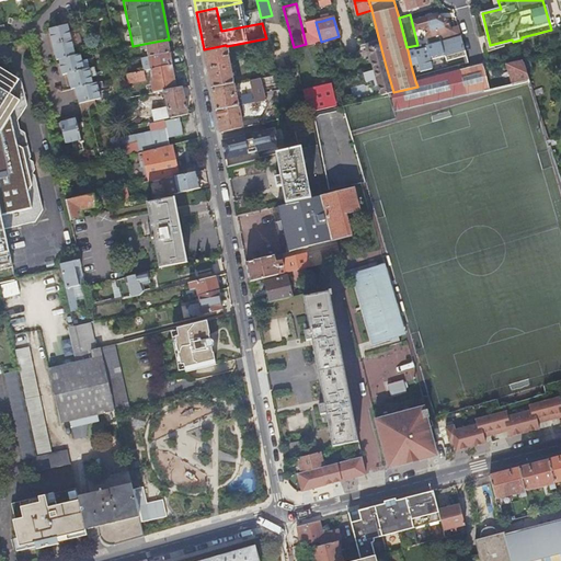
[(60,59),(64,75),(69,73),(72,89),(77,88),(80,103),(101,98),(100,91),(110,89),(109,86),(104,87),(103,81),(93,83),(92,78),(101,76),(101,72),(95,73),(94,67),(90,68),(88,64),(93,63),(92,59),(82,61),(80,54),(76,55),(75,48),(83,45),(83,43),(79,44),(77,34),(81,33),(80,29),(70,31),(69,24),(49,29),(55,50),(56,56),(57,60),(60,59)]
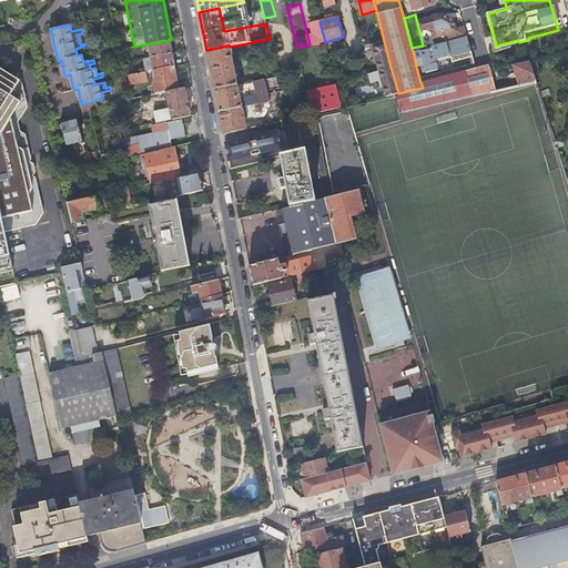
[(467,37),(464,27),(445,31),(447,41),(467,37)]
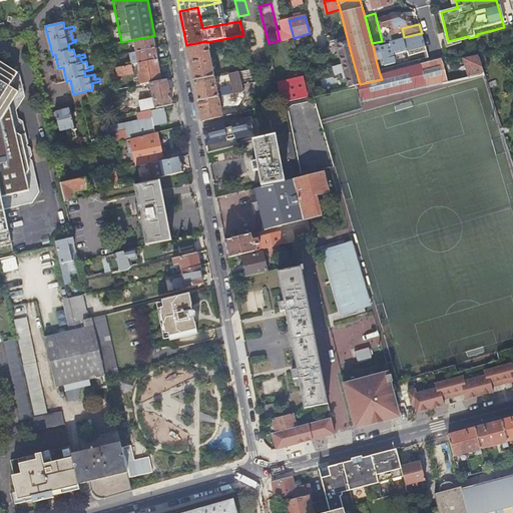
[(422,33),(404,37),(396,39),(401,59),(427,52),(422,33)]
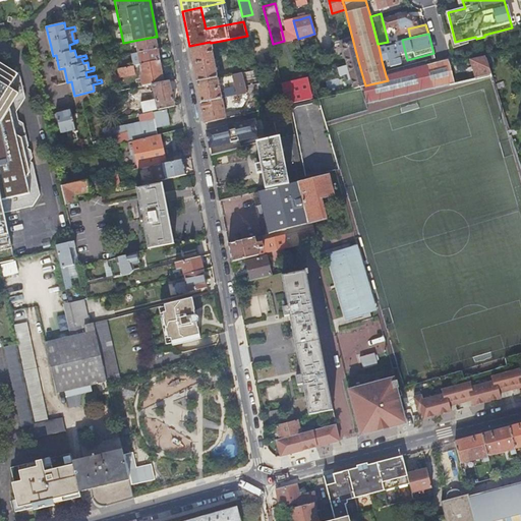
[(138,52),(157,48),(155,37),(133,41),(134,47),(137,47),(138,52)]
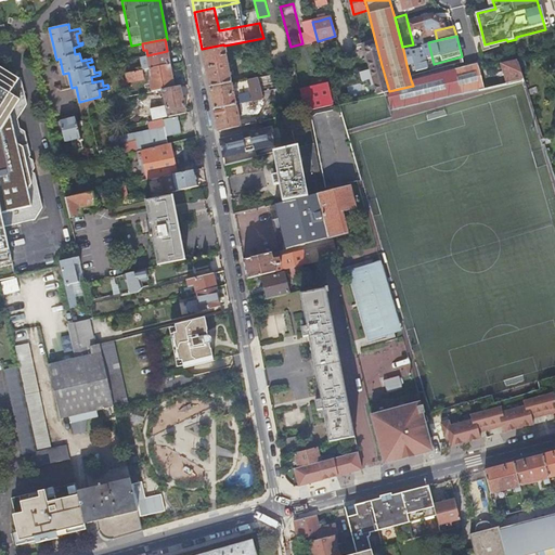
[(274,40),(266,42),(270,59),(279,57),(274,40)]
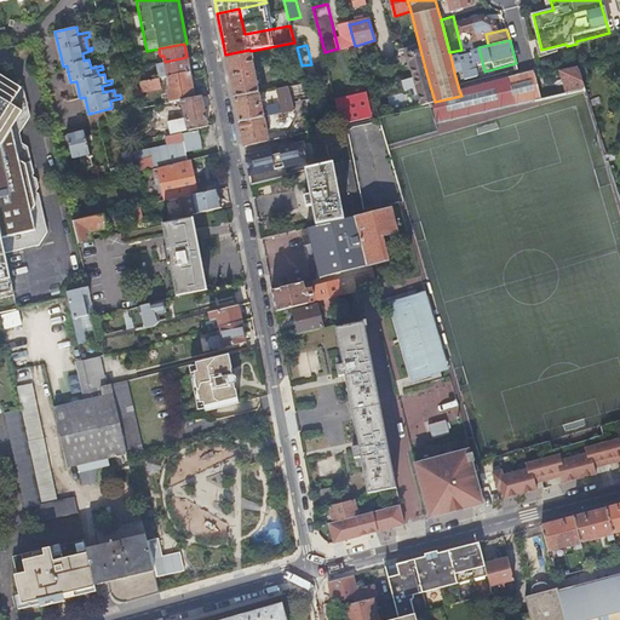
[(426,73),(419,45),(406,49),(413,76),(426,73)]
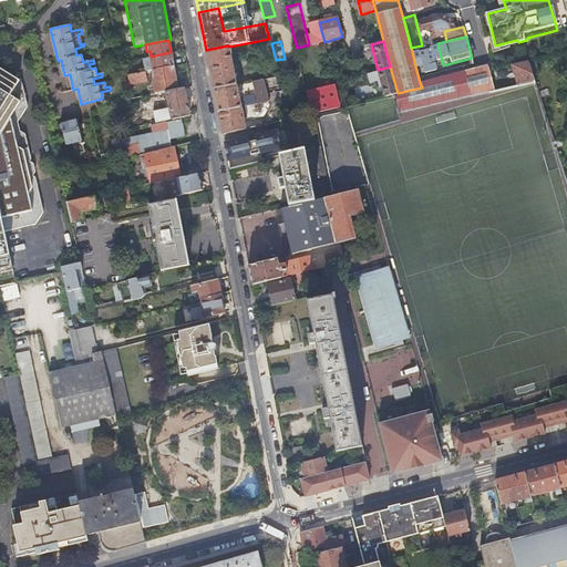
[(228,45),(206,50),(214,89),(236,84),(229,54),(230,54),(229,47),(228,45)]
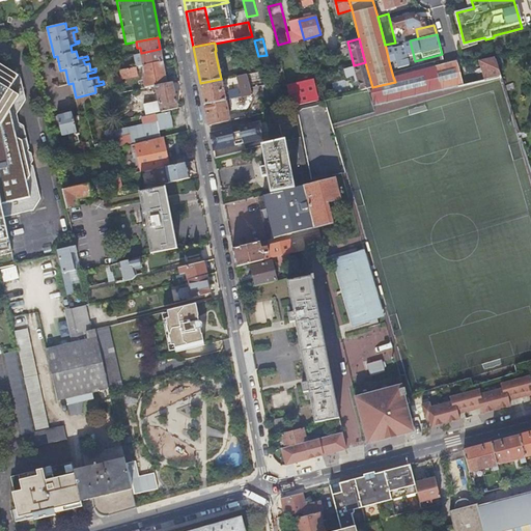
[(393,46),(386,48),(389,62),(396,60),(398,67),(409,64),(403,45),(393,48),(393,46)]
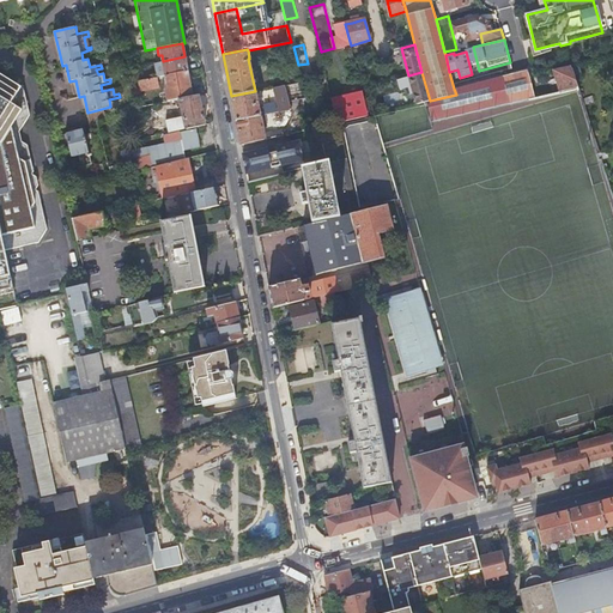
[(165,74),(187,71),(184,56),(163,61),(159,62),(163,76),(165,74)]
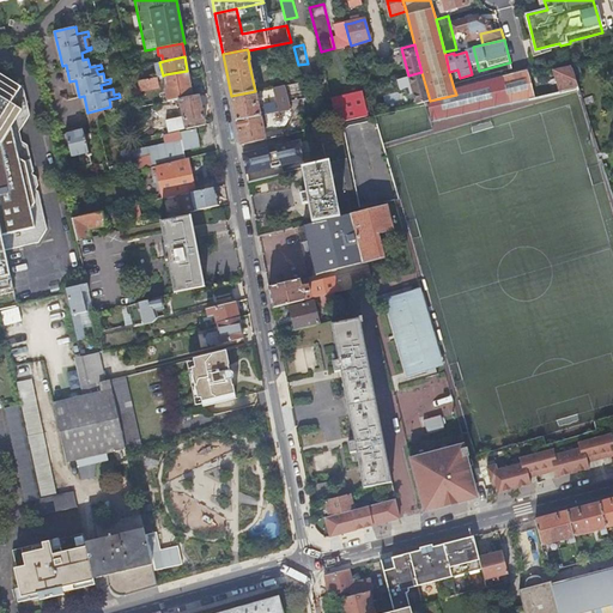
[(554,70),(559,92),(578,87),(571,65),(554,70)]
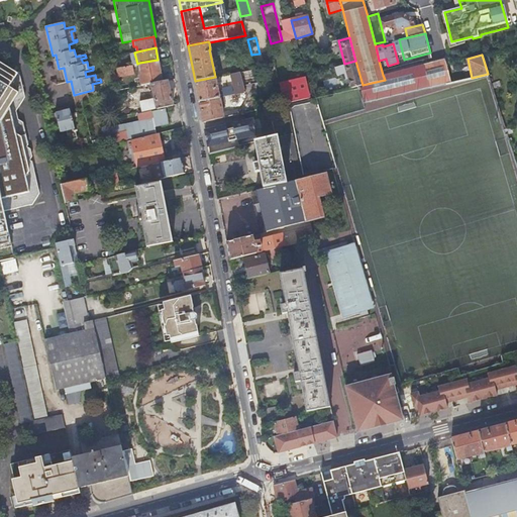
[(451,82),(446,65),(445,59),(383,75),(385,80),(363,85),(359,86),(359,89),(364,102),(451,82)]
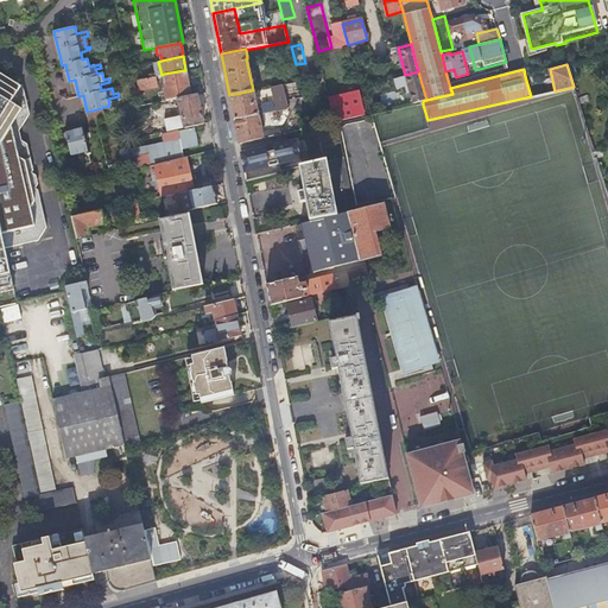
[(169,100),(190,95),(185,70),(164,74),(168,88),(164,88),(166,100),(169,100)]
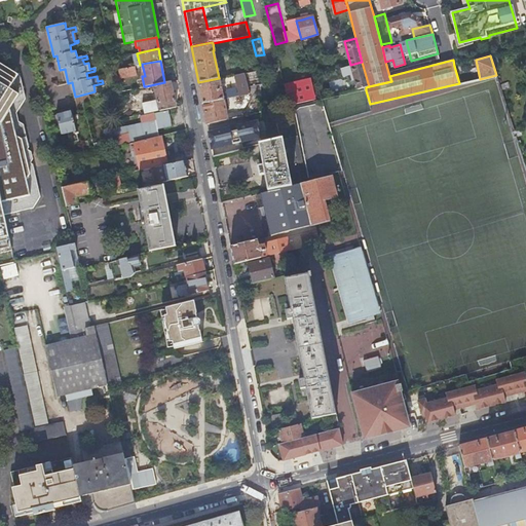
[(369,86),(362,62),(350,65),(358,89),(366,87),(369,86)]
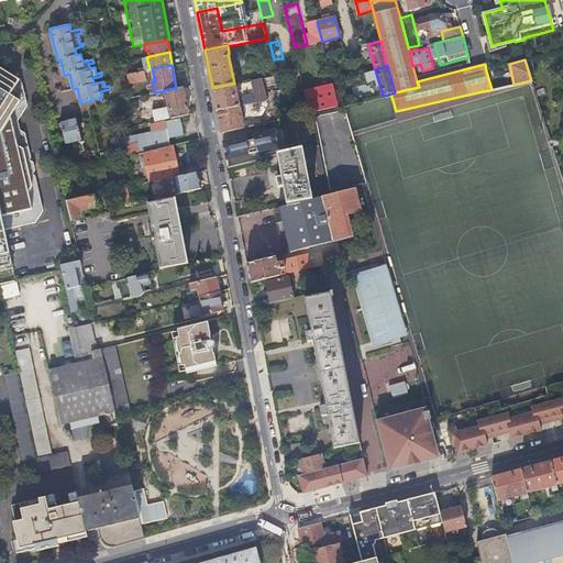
[(0,211),(4,230),(36,222),(44,210),(36,176),(30,172),(28,163),(32,157),(29,146),(21,130),(19,121),(28,106),(22,81),(0,67),(0,211)]
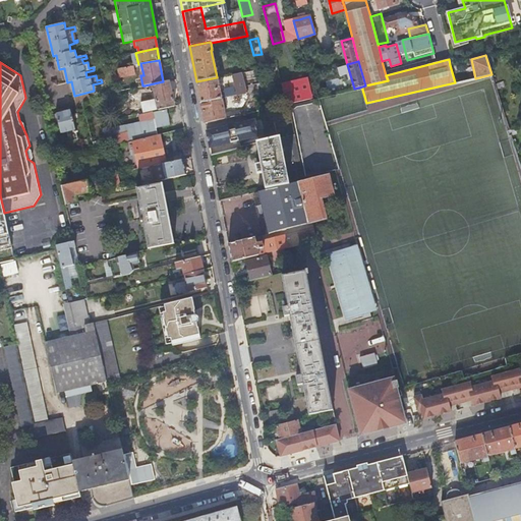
[(133,65),(118,68),(119,76),(134,73),(133,65)]
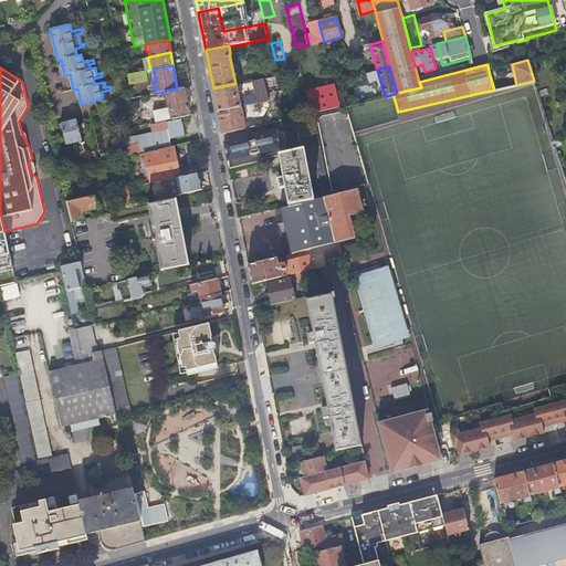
[(263,79),(266,93),(282,91),(278,76),(263,79)]
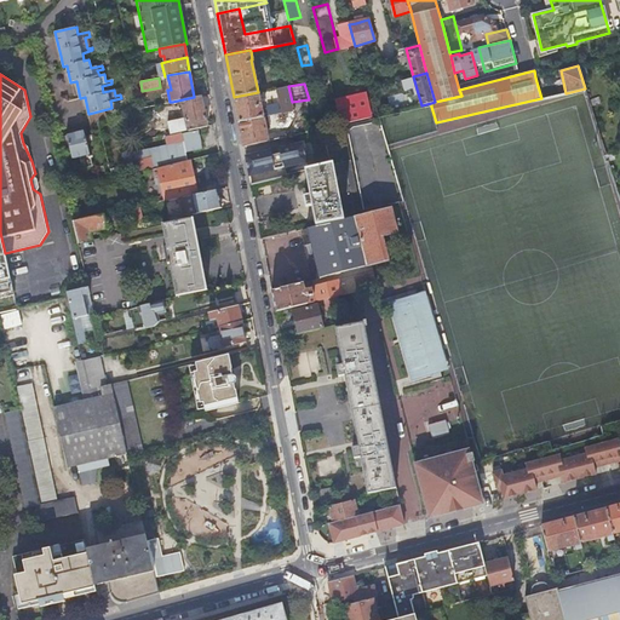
[(258,92),(234,97),(239,121),(264,116),(294,110),(292,102),(288,86),(277,89),(281,104),(268,108),(268,110),(262,112),(259,98),(258,92)]
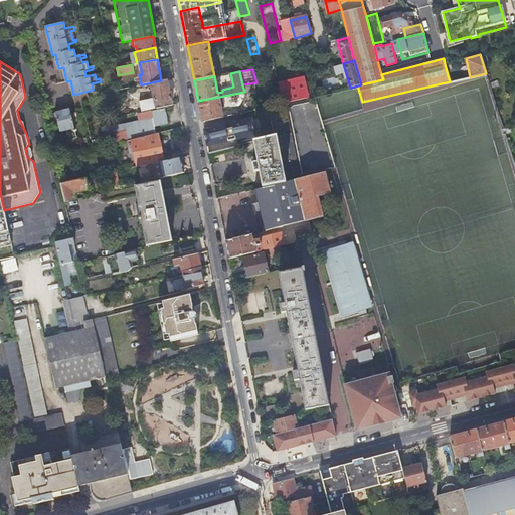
[(309,98),(304,76),(278,82),(283,104),(309,98)]
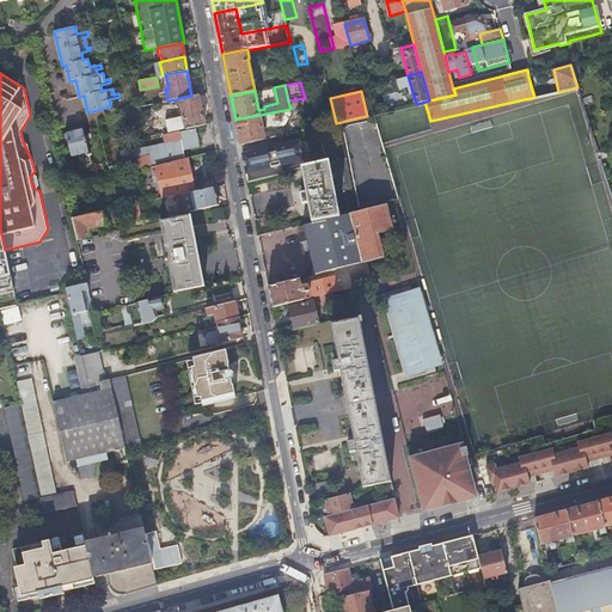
[(199,95),(191,96),(170,101),(170,105),(179,103),(185,128),(204,124),(199,95)]
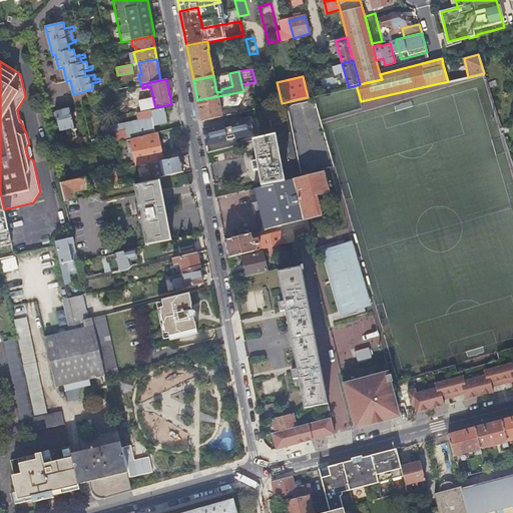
[(197,100),(201,121),(239,112),(239,109),(221,113),(218,96),(197,100)]
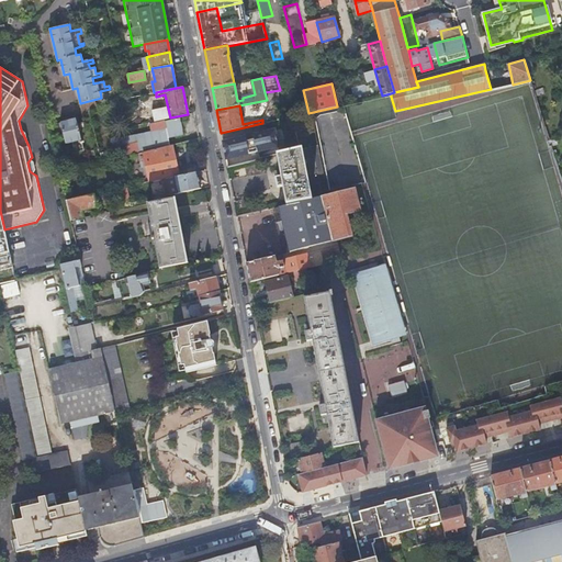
[(152,110),(154,121),(169,117),(167,107),(152,110)]
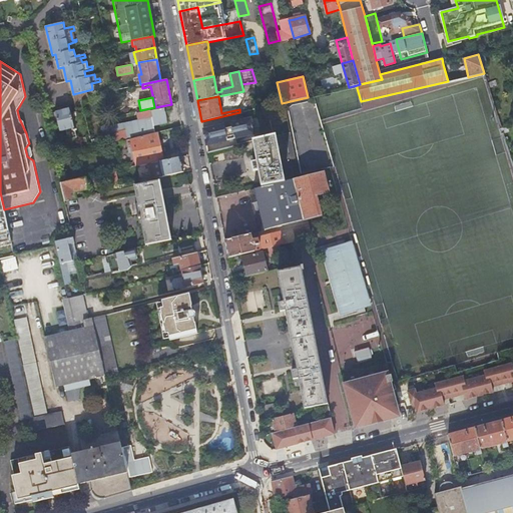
[(58,111),(69,108),(68,100),(56,103),(58,111)]
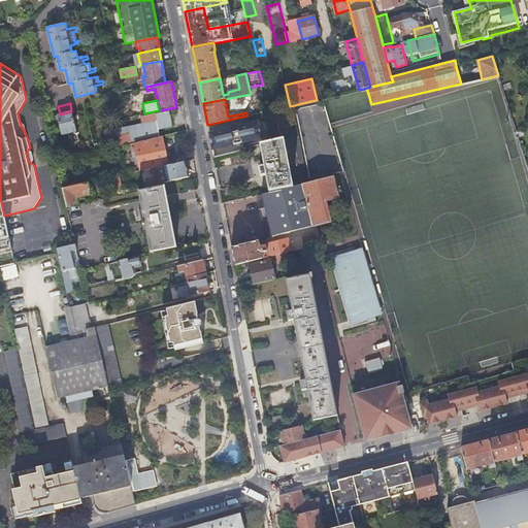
[(207,125),(213,156),(260,144),(282,139),(274,108),(256,112),(256,113),(246,116),(207,125)]
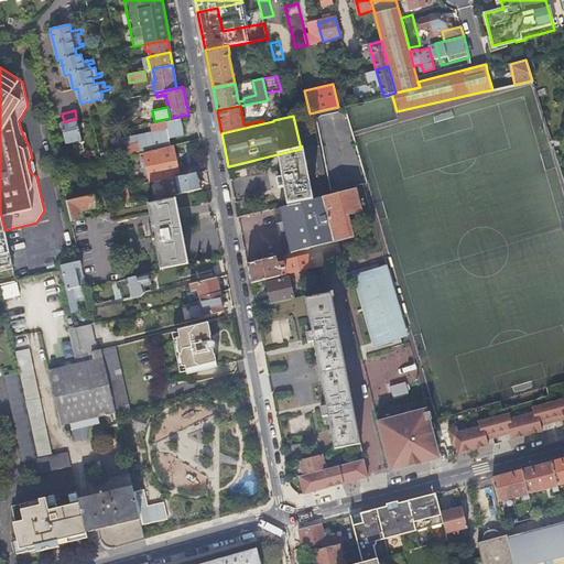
[(152,131),(117,139),(119,147),(137,143),(139,152),(170,145),(169,138),(184,134),(181,118),(163,121),(165,128),(152,131)]
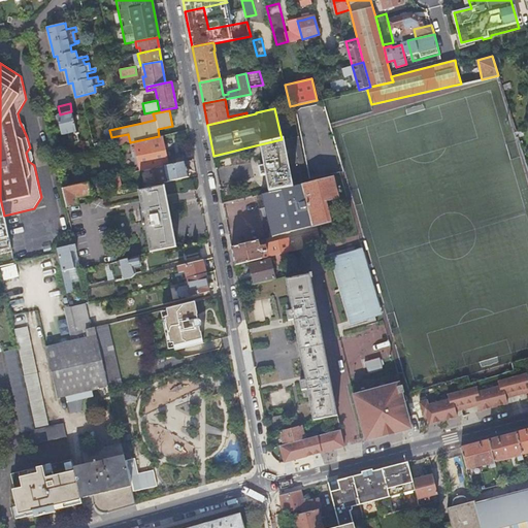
[(57,116),(60,128),(62,136),(68,134),(70,144),(73,143),(72,138),(77,137),(71,111),(60,114),(57,116)]
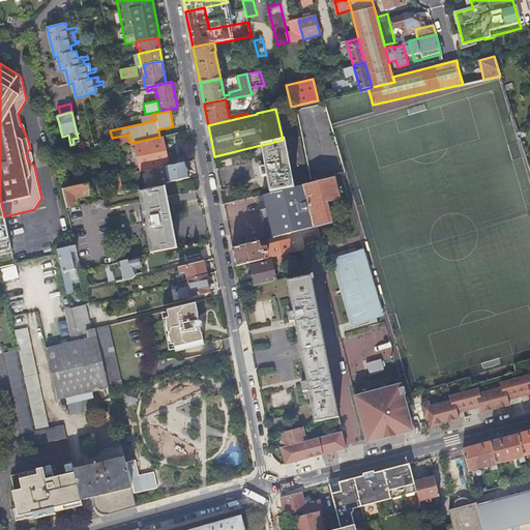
[(143,123),(155,120),(153,114),(141,117),(143,123)]
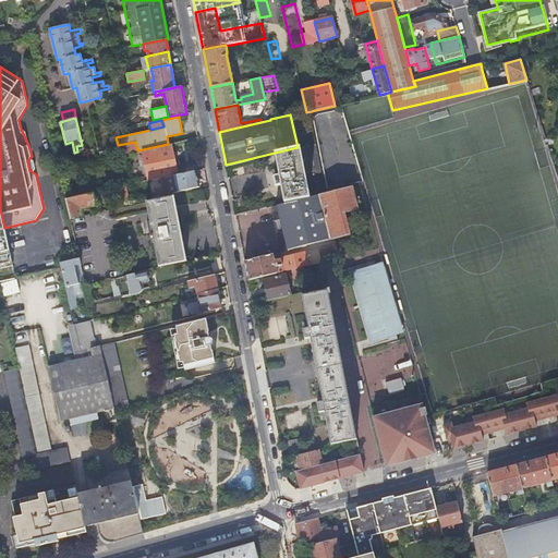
[(53,137),(63,135),(60,122),(50,124),(53,137)]
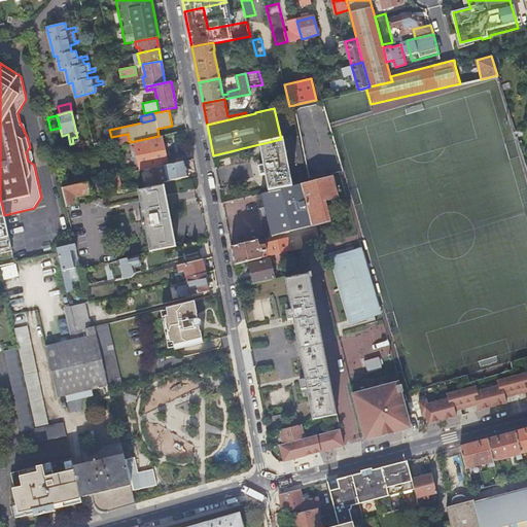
[(168,165),(162,137),(135,142),(141,171),(151,169),(166,166),(168,165)]
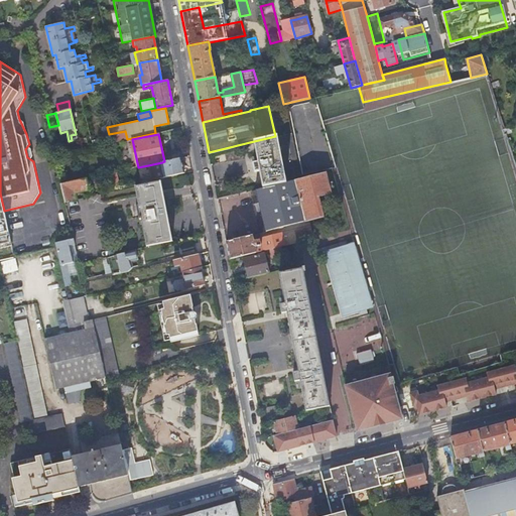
[(263,185),(286,181),(277,136),(275,136),(254,141),(257,155),(252,156),(254,169),(259,168),(263,185)]
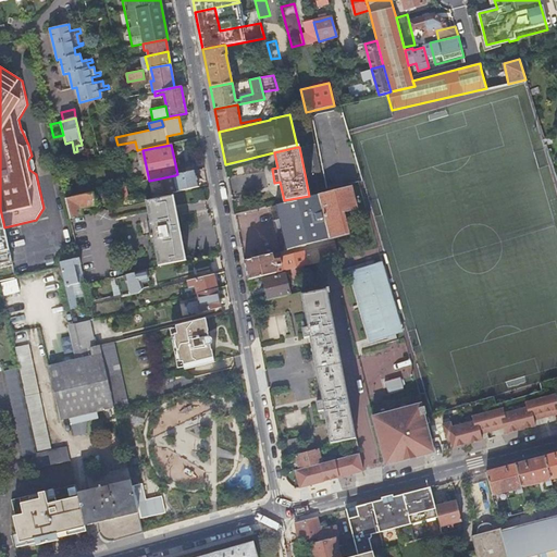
[(106,150),(97,152),(99,161),(108,159),(106,150)]
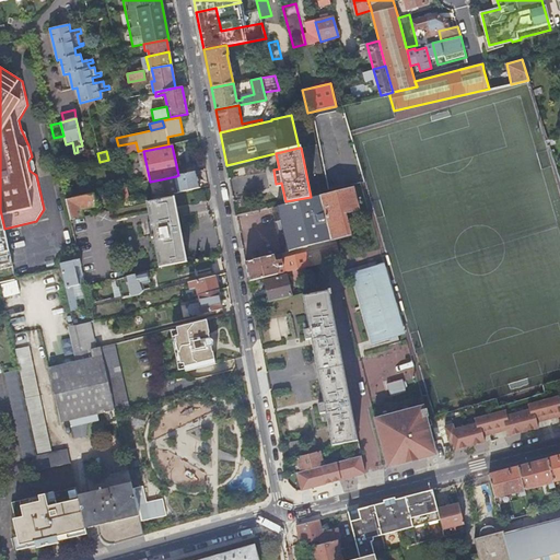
[(232,176),(248,174),(247,166),(231,168),(232,176)]
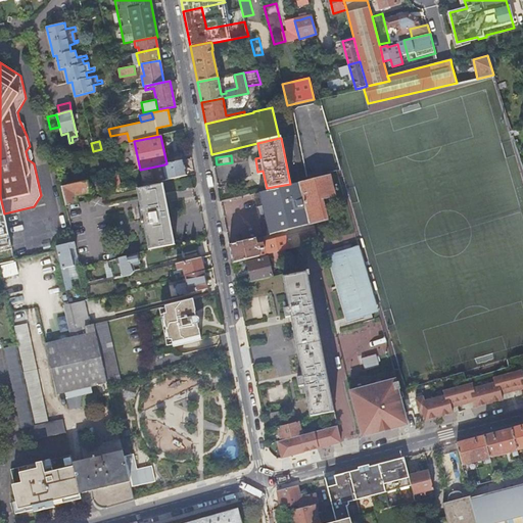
[(164,164),(168,180),(187,176),(183,160),(167,163),(164,164)]
